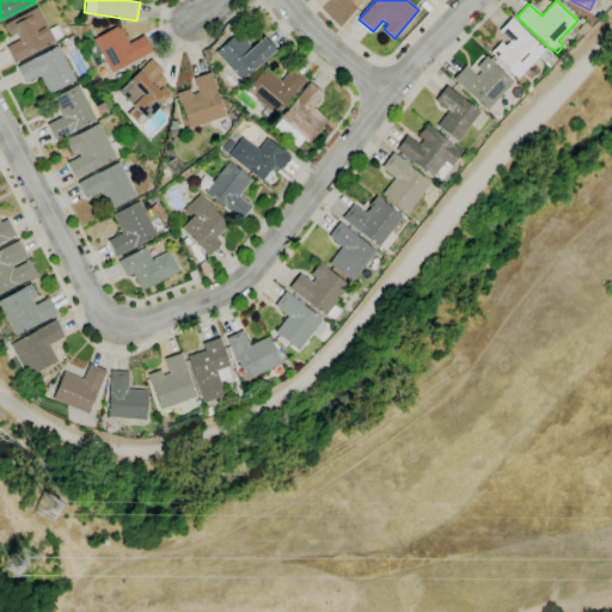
[(428,12),(421,5),(424,1),(432,8),(428,12)]
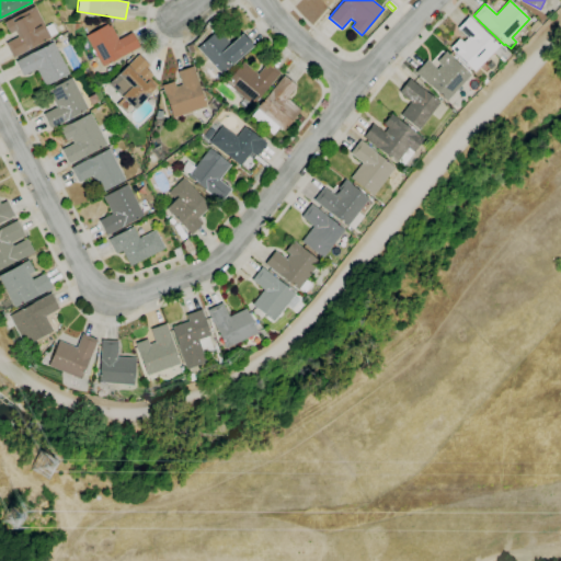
[(13,58),(4,43),(18,36),(14,31),(10,34),(3,22),(33,6),(45,26),(52,23),(57,33),(50,36),(50,37),(13,58)]
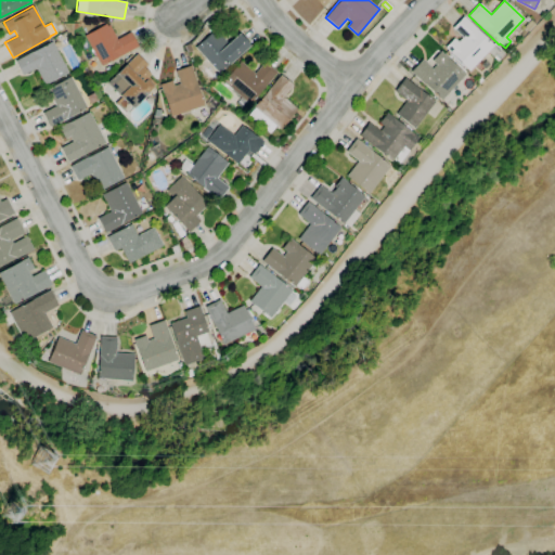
[(469,71),(444,48),(454,38),(457,42),(462,37),(452,28),(464,16),(493,44),(495,43),(505,53),(498,61),(488,52),(469,71)]
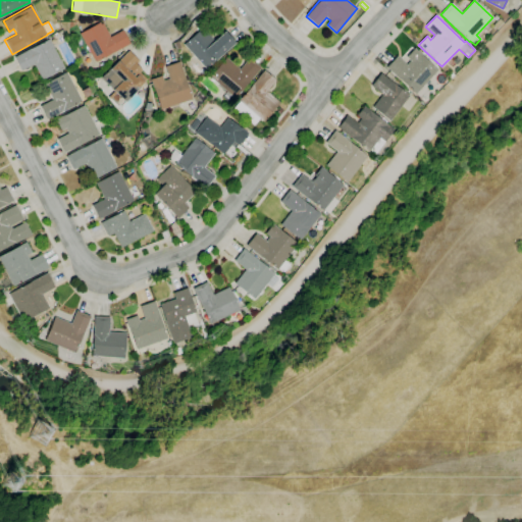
[(497,30),(492,25),(498,20),(503,24),(497,30)]
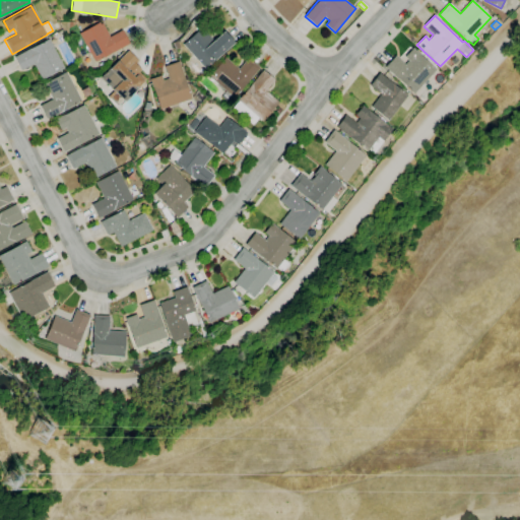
[(94,62),(79,34),(99,22),(101,24),(103,23),(110,37),(122,29),(129,43),(94,62)]
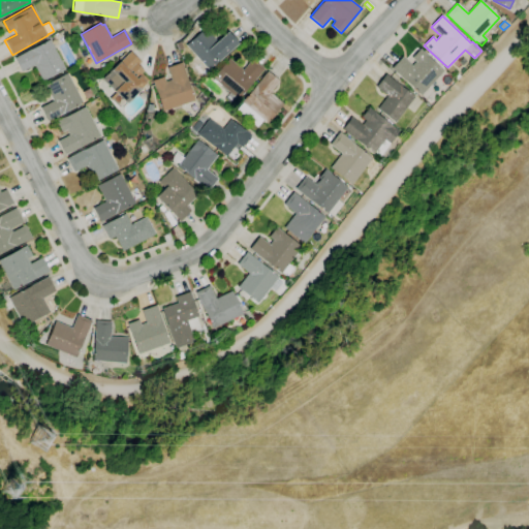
[(209,70),(186,45),(206,28),(217,41),(227,31),(239,43),(219,61),(209,70)]
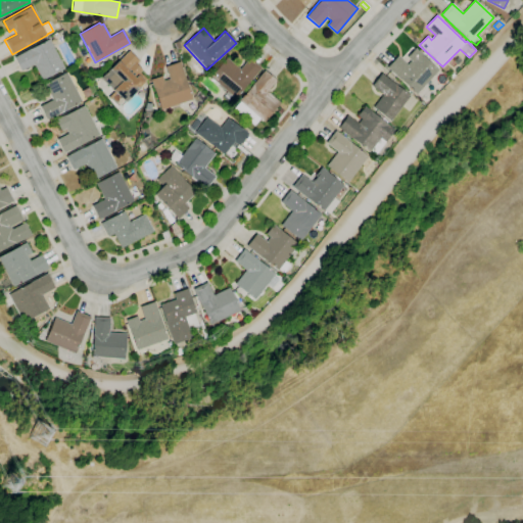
[(42,81),(34,64),(21,70),(14,57),(49,39),(64,68),(42,81)]
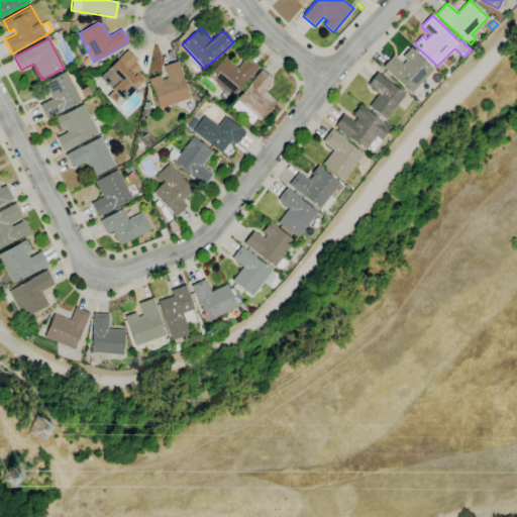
[(412,93),(383,67),(393,56),(402,64),(406,60),(403,57),(411,47),(421,58),(423,56),(434,66),(433,68),(434,69),(412,93)]
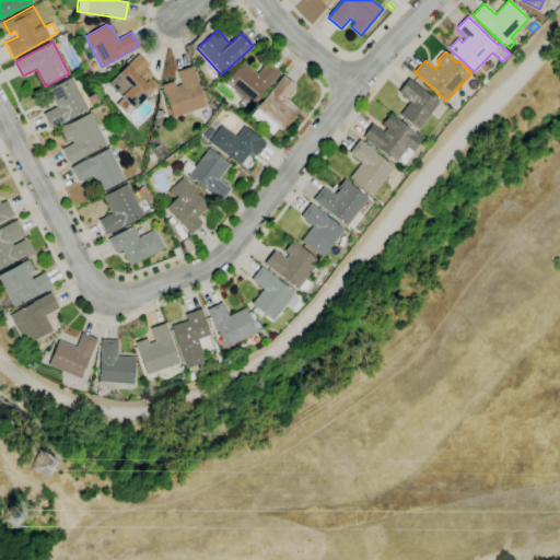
[(133,109),(108,84),(138,54),(150,66),(146,69),(151,76),(149,77),(158,85),(133,109)]
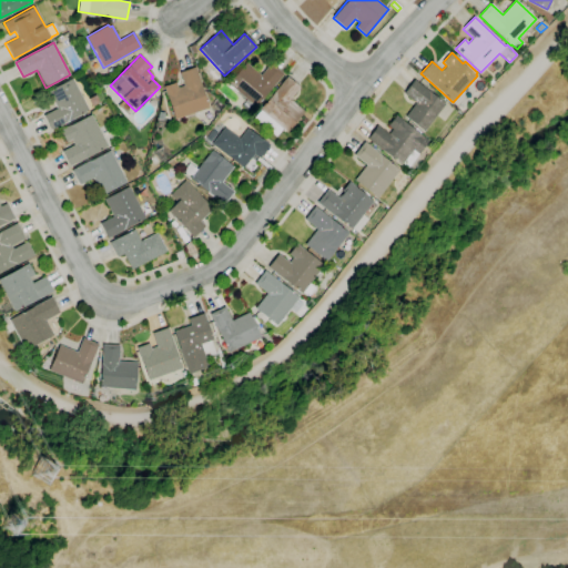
[(250,112),(242,105),(246,99),(229,83),(245,62),(261,75),(271,63),(284,74),(256,107),(255,105),(250,112)]
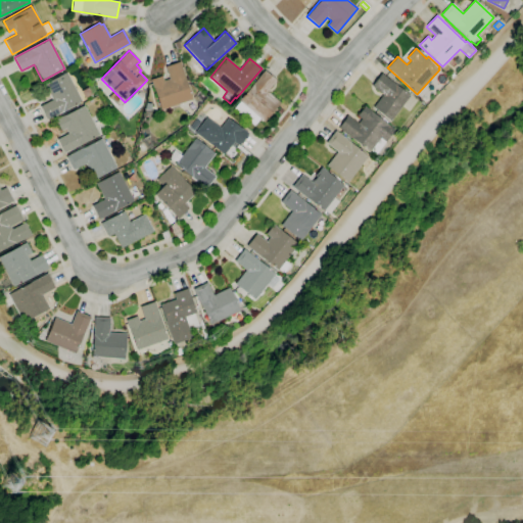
[(160,110),(155,95),(155,96),(153,91),(154,91),(150,80),(161,76),(163,81),(170,79),(164,66),(180,61),(194,105),(184,109),(182,105),(176,107),(175,105),(160,110)]
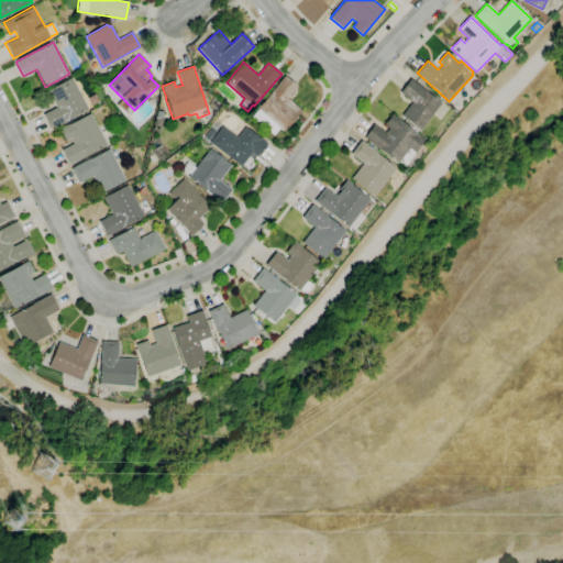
[(273,135),(252,118),(258,110),(257,108),(285,75),(297,86),(287,98),(301,110),(285,131),(279,128),(273,135)]
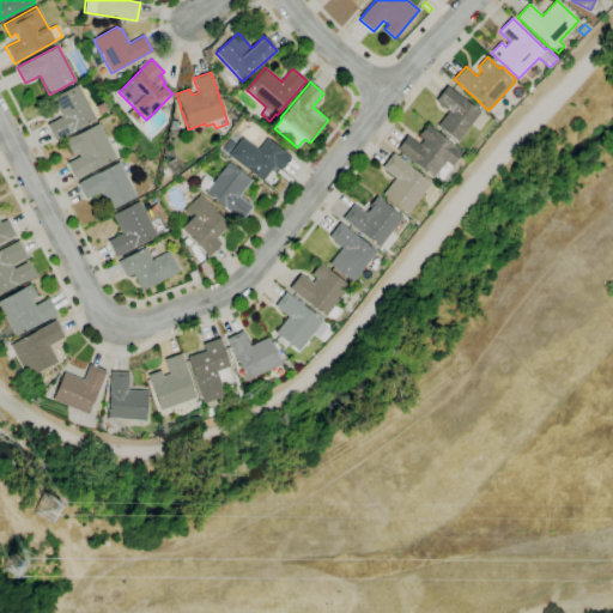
[(55,140),(47,125),(61,117),(52,98),(78,85),(96,120),(55,140)]
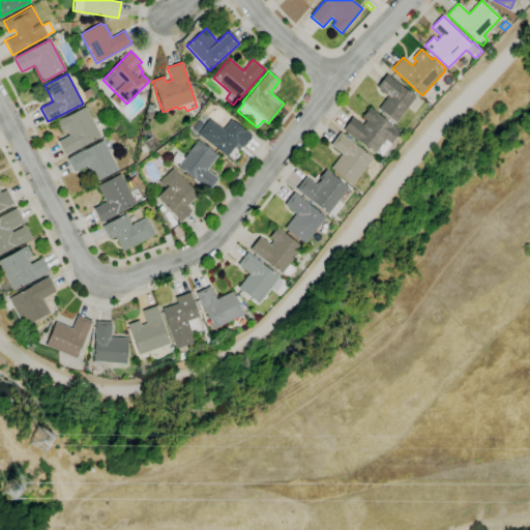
[(395,122),(378,109),(388,96),(377,87),(386,74),(416,96),(395,122)]
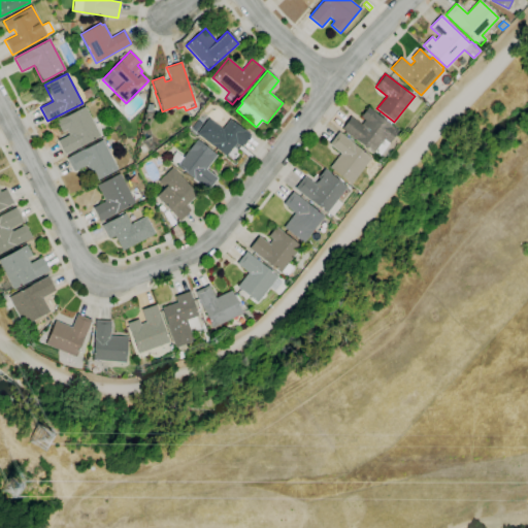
[(152,112),(145,111),(147,104),(154,105),(152,112)]
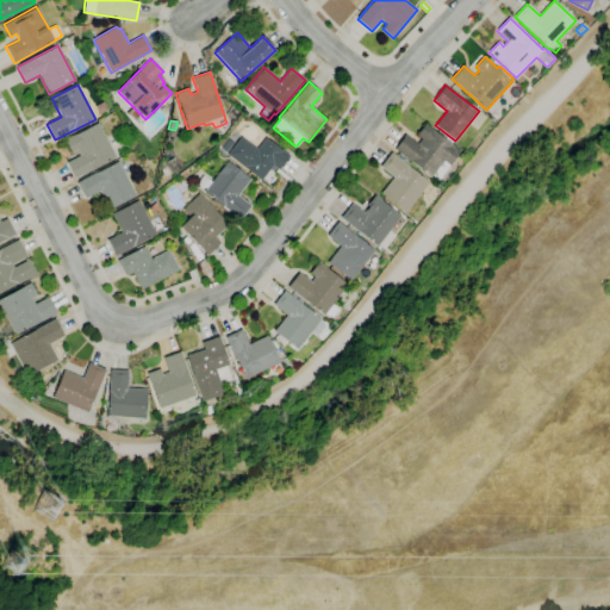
[(75,179),(67,162),(80,155),(76,150),(72,153),(64,141),(98,123),(116,157),(75,179)]
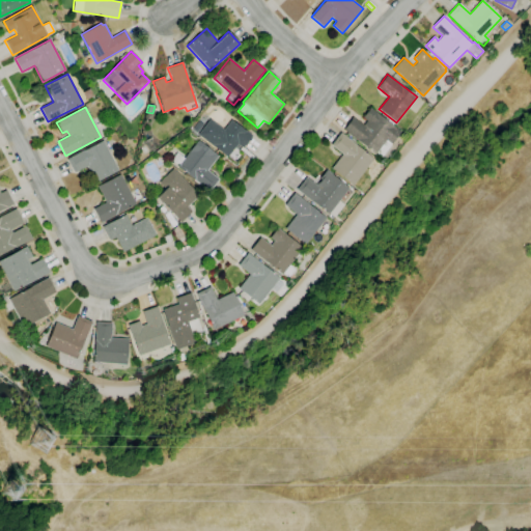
[(382,157),(376,154),(375,155),(343,130),(353,117),(363,126),(367,120),(363,117),(370,108),(401,132),(382,157)]
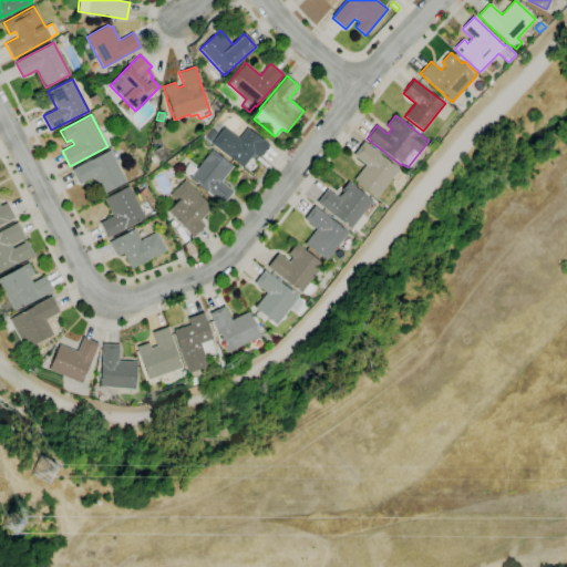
[(243,167),(212,144),(224,127),(239,138),(247,127),(269,145),(259,158),(254,154),(243,167)]
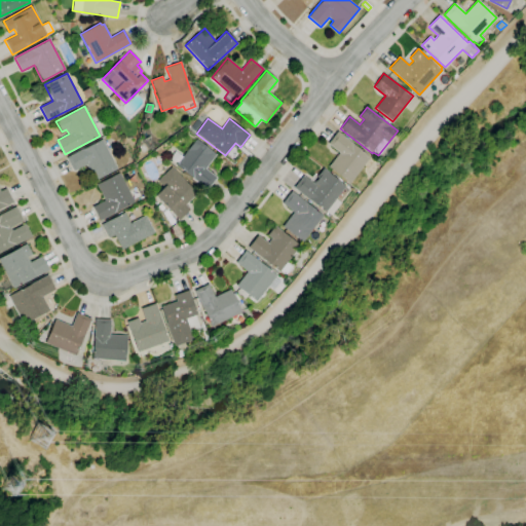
[(349,183),(329,166),(340,152),(329,143),(338,132),(370,157),(349,183)]
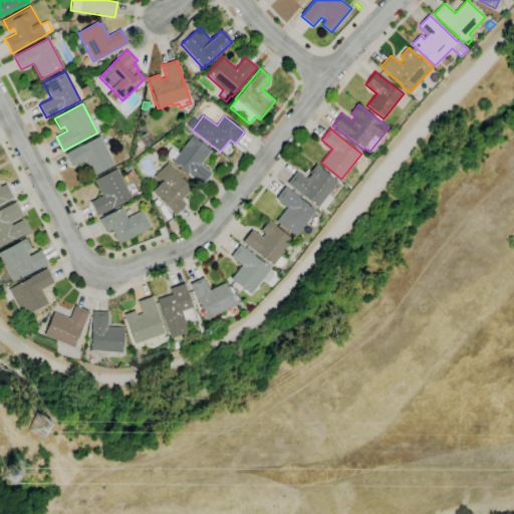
[(92,177),(84,162),(71,168),(64,154),(99,136),(114,166),(92,177)]
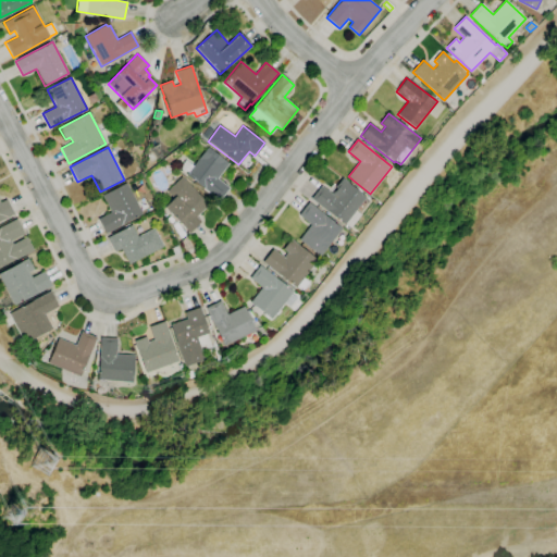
[(219,201),(202,188),(202,187),(186,175),(188,173),(181,166),(186,160),(193,165),(208,147),(229,163),(218,178),(230,188),(219,201)]
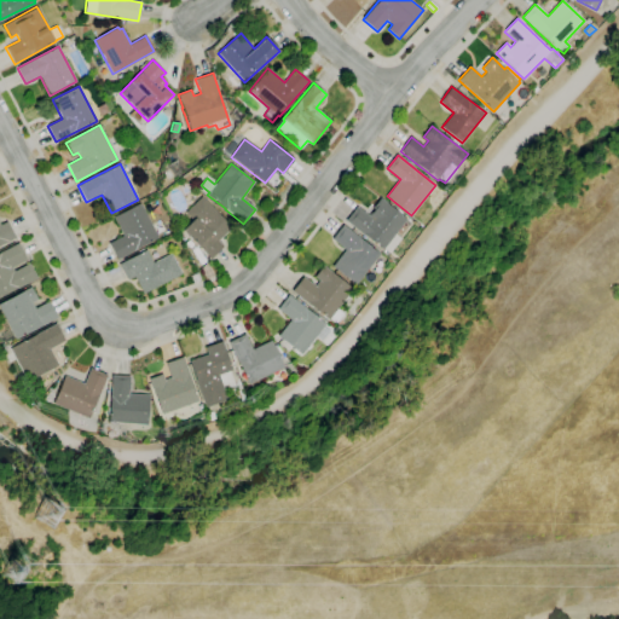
[(210,260),(202,252),(203,252),(183,231),(186,226),(185,226),(192,220),(185,213),(202,197),(232,227),(218,241),(224,247),(210,260)]
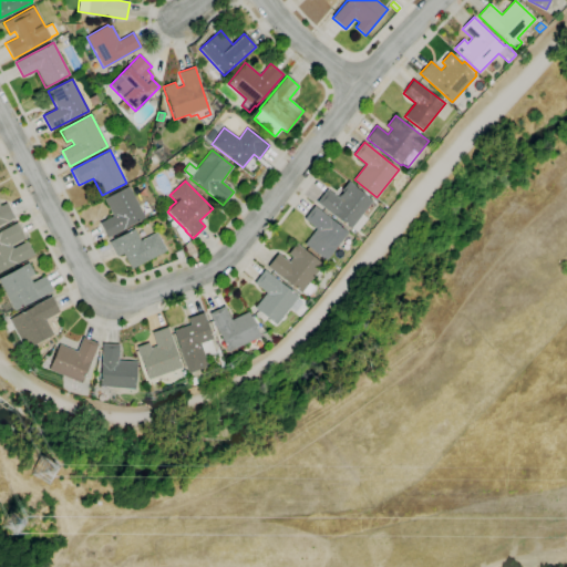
[(357,233),(352,228),(351,229),(317,203),(327,189),(338,197),(340,194),(340,195),(343,192),(341,191),(349,181),(354,186),(372,200),(362,214),(368,218),(357,233)]
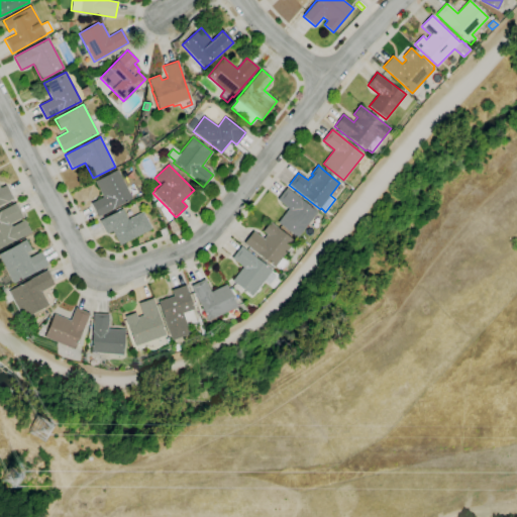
[(98,217),(91,203),(103,197),(95,182),(117,170),(132,199),(98,217)]
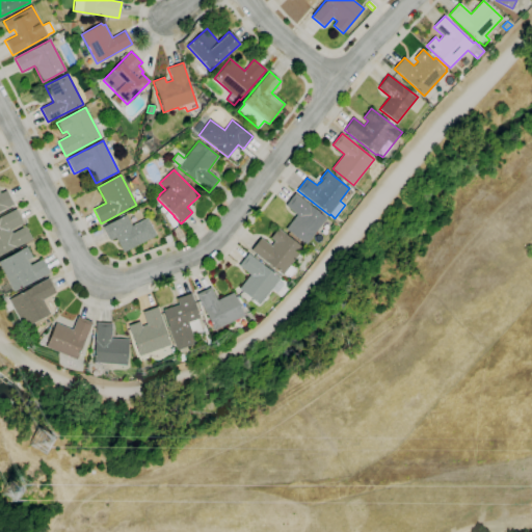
[(0,193),(6,190),(14,205),(0,211),(0,193)]
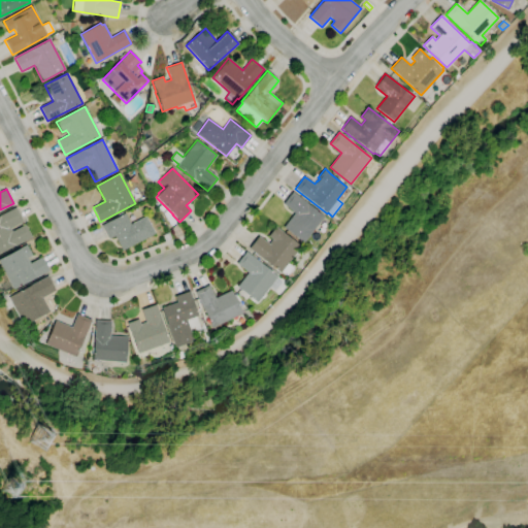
[(303,243),(284,227),(294,212),(283,204),(293,192),(324,217),(303,243)]
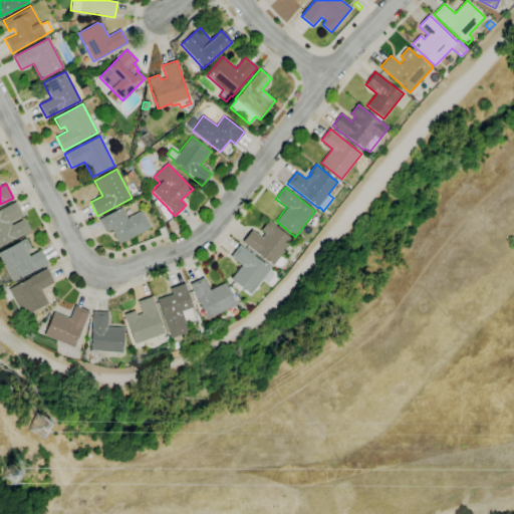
[(0,247),(0,210),(15,202),(23,215),(10,222),(12,225),(24,219),(31,231),(0,247)]
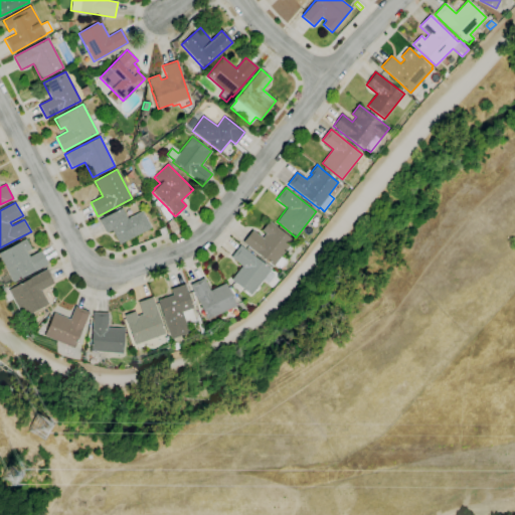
[(131,214),(128,209),(134,205),(137,211),(131,214)]
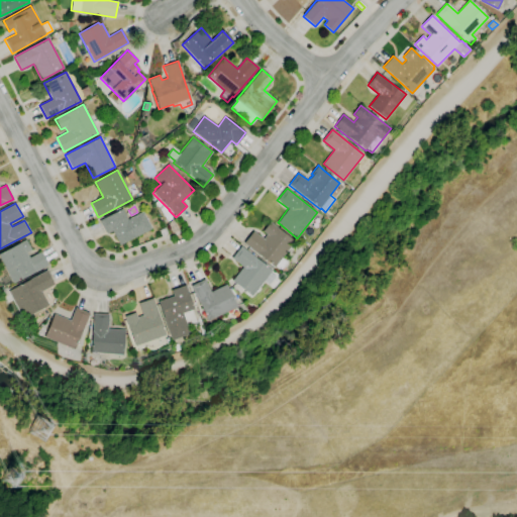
[(120,245),(112,231),(107,234),(99,221),(122,208),(128,219),(142,212),(151,229),(120,245)]
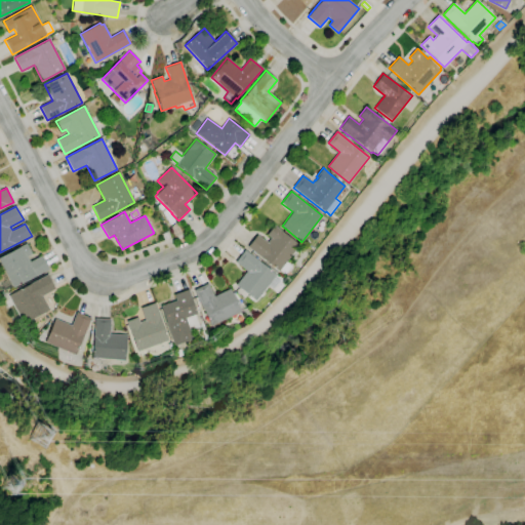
[(285,275),(280,271),(279,272),(247,247),(257,235),(268,243),(271,238),(267,235),(274,226),(299,245),(286,261),(291,266),(285,275)]
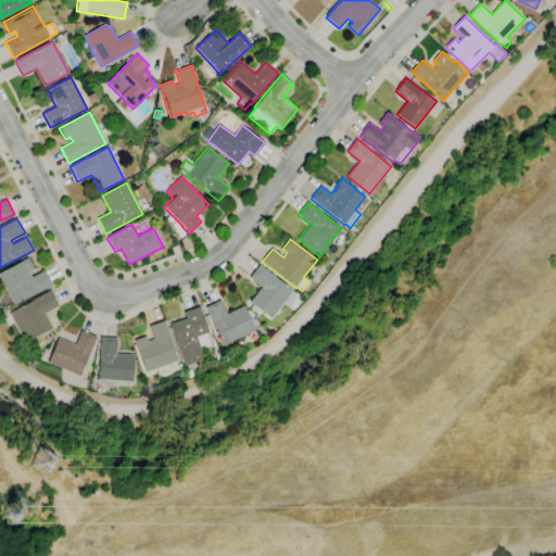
[(174,255),(171,249),(177,244),(181,251),(174,255)]
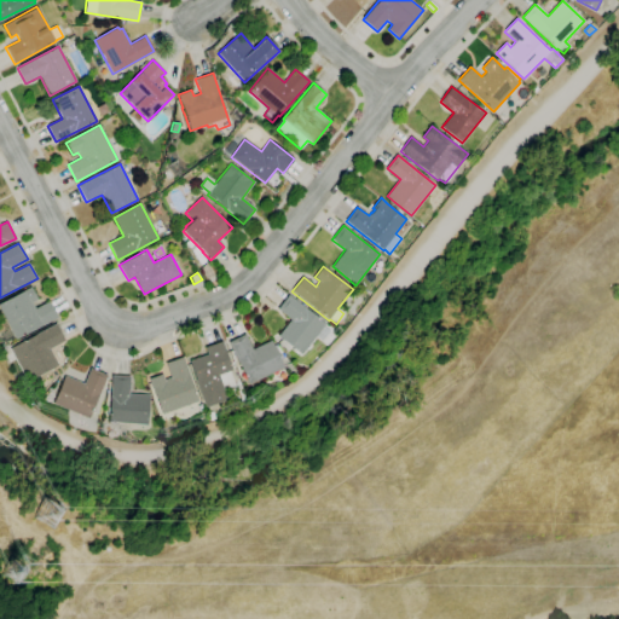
[(16,340),(0,308),(0,302),(32,287),(38,300),(30,304),(34,310),(48,301),(57,318),(16,340)]
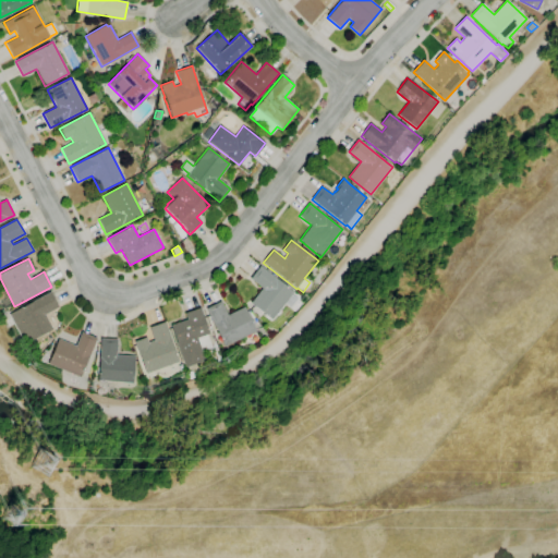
[(271,320),(251,303),(262,288),(251,279),(261,266),(293,291),(291,294),(298,299),(290,307),(284,303),(271,320)]
